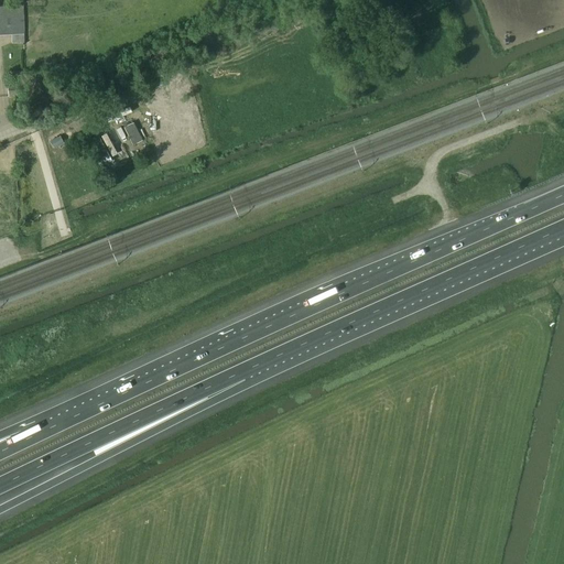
[(23,6),(0,6),(0,34),(11,34),(11,43),(24,43),(24,34),(23,6)]
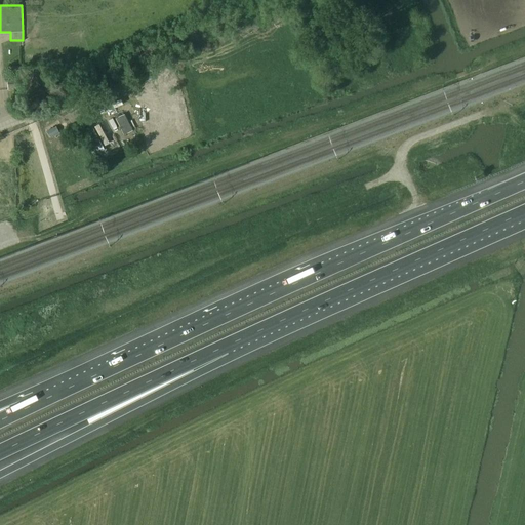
[(6,79),(7,90),(24,89),(24,78),(6,79)]
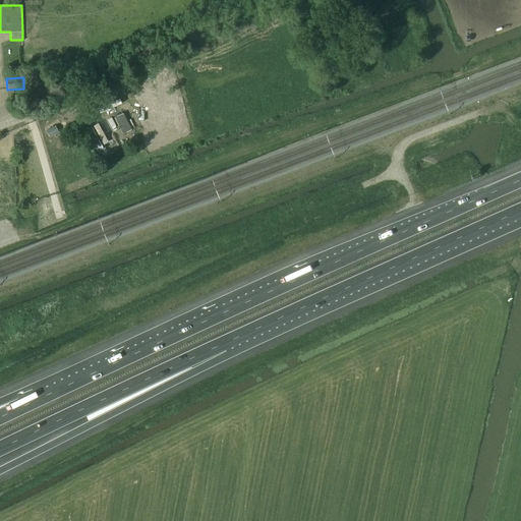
[(130,129),(138,125),(132,112),(124,116),(130,129)]
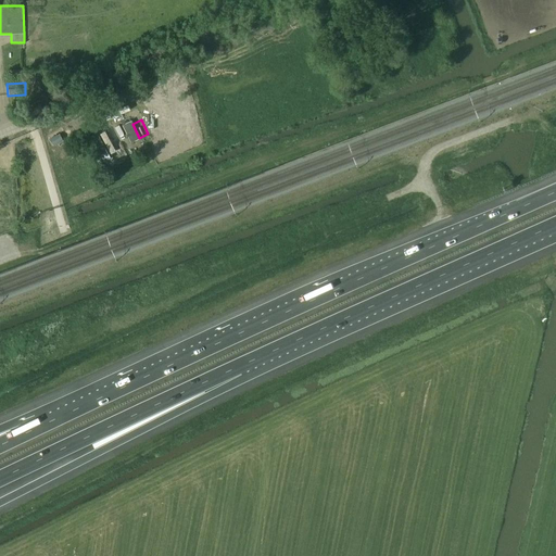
[(130,121),(122,125),(130,143),(140,139),(130,121)]
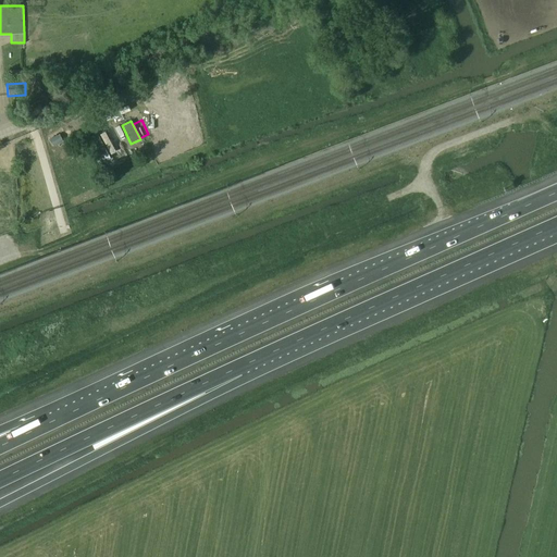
[(103,130),(95,134),(103,149),(97,153),(101,161),(116,151),(103,130)]
